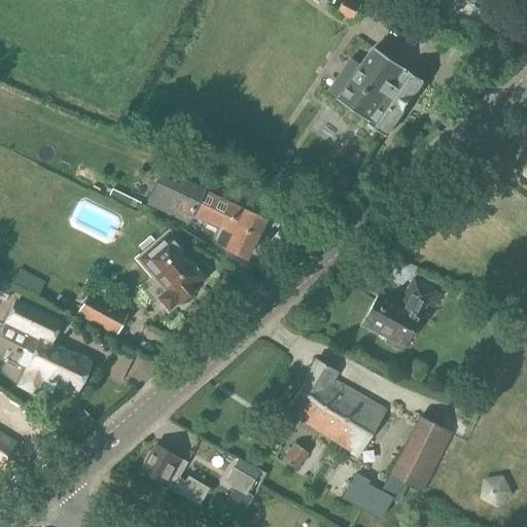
[(353,20),(361,6),(350,0),(343,0),(338,10),(353,20)]
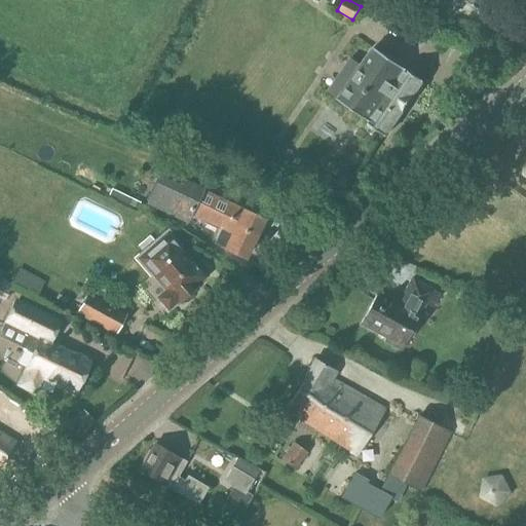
[(462,0),(485,11),(490,0),(462,0)]
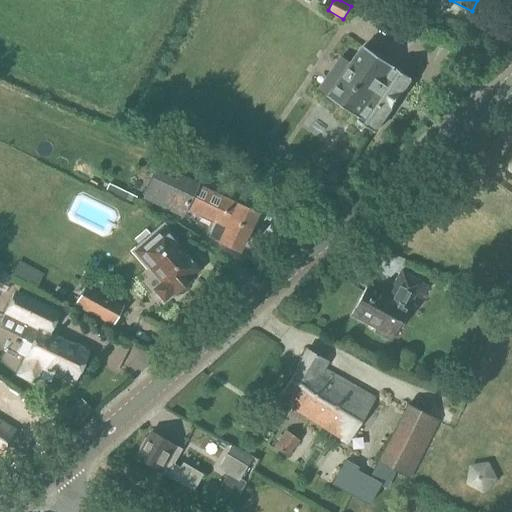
[(352,64),(329,98),(359,119),(358,121),(376,133),(412,79),(395,67),(395,68),(364,47),(352,64)]
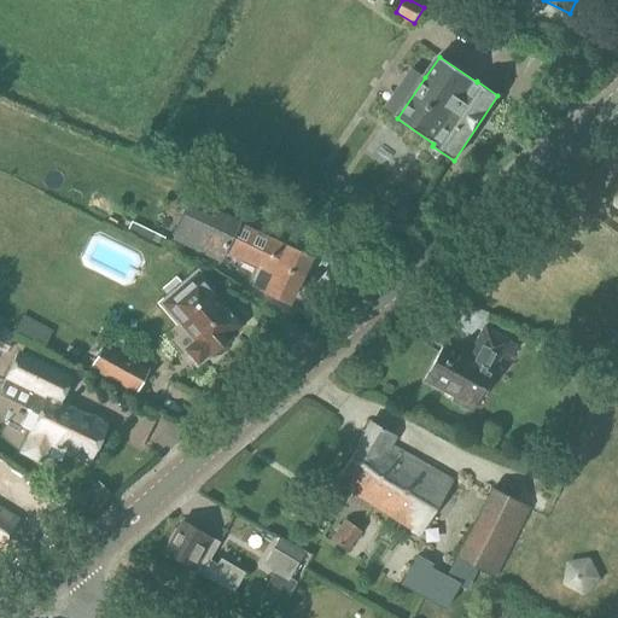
[(208,222),(186,210),(174,235),(196,246),(196,248),(220,258),(246,272),(251,262),(261,267),(252,286),(264,292),(287,303),(308,260),(287,249),(286,250),(235,227),(237,225),(213,213),(208,222)]
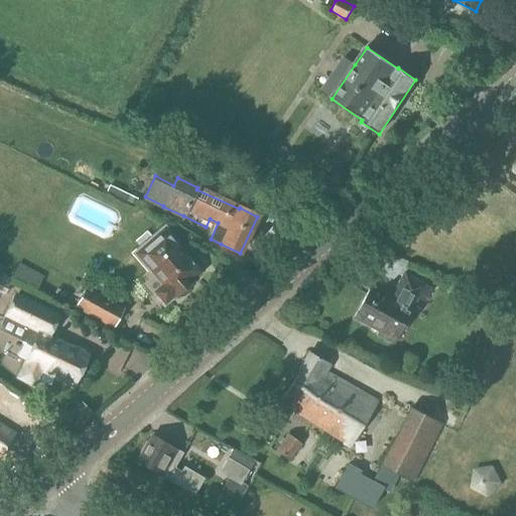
[(138,200),(126,194),(123,202),(134,208),(138,200)]
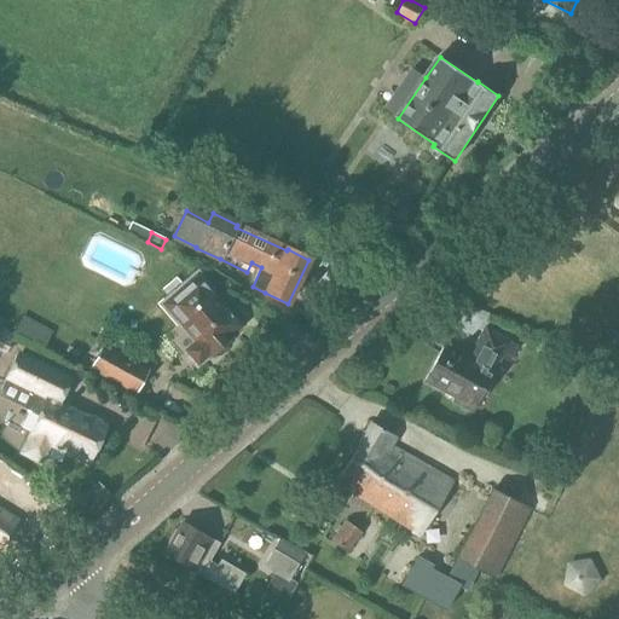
[(226,343),(232,339),(231,336),(241,328),(239,327),(215,296),(217,295),(201,277),(165,307),(196,343),(187,351),(186,351),(197,363),(208,356),(209,357),(215,352),(219,352),(225,347),(226,343)]
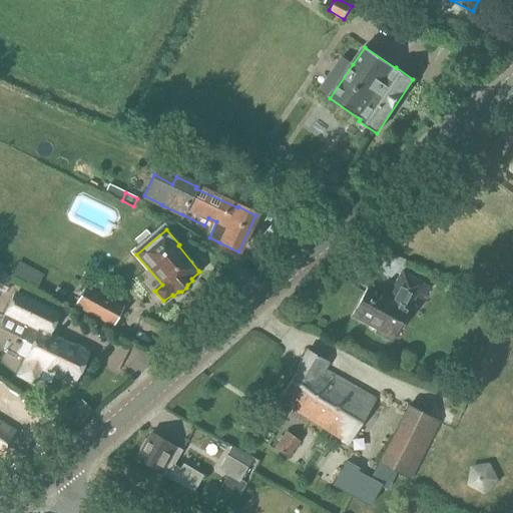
[(13,276),(38,288),(45,276),(20,262),(13,276)]
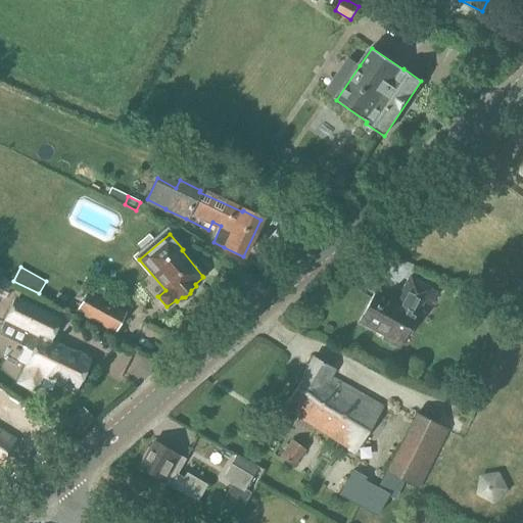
[(429,304),(436,291),(409,277),(402,290),(403,291),(396,305),(374,293),(361,320),(385,333),(383,338),(399,346),(416,315),(412,314),(419,299),(429,304)]
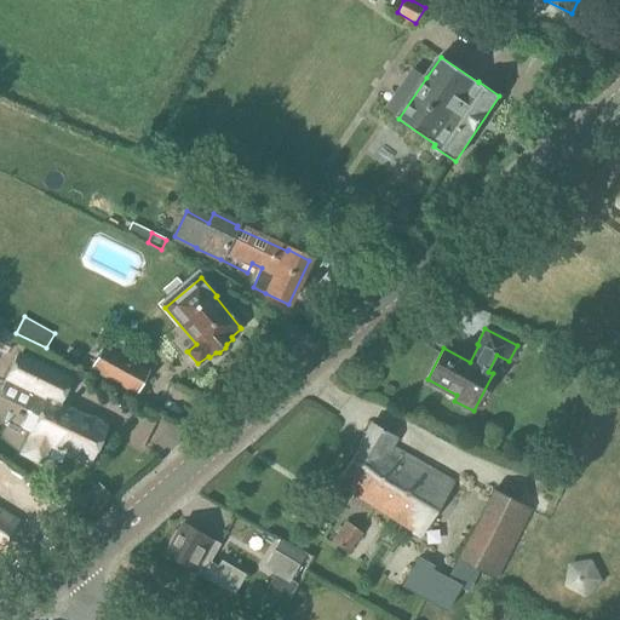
[(0,333),(0,350),(7,354),(13,344),(15,342),(0,333)]
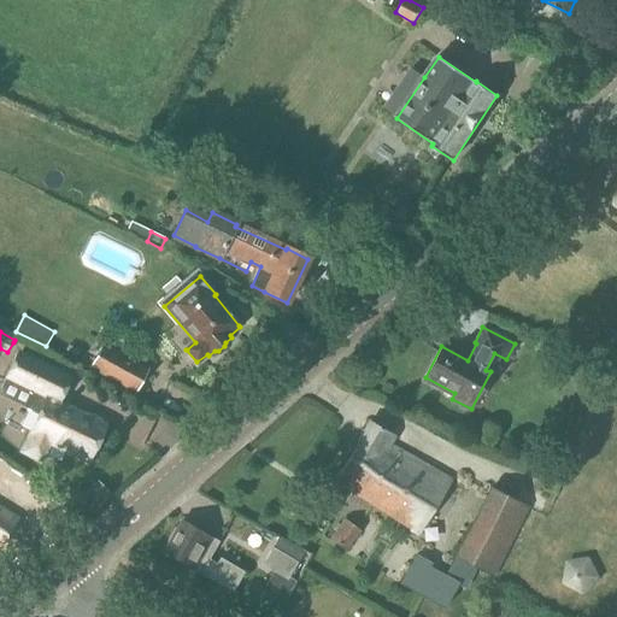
[(134,392),(146,370),(104,346),(92,368),(134,392)]
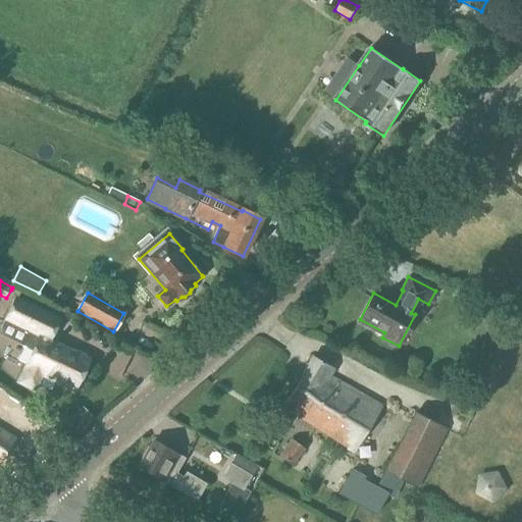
[(24,346),(34,350),(35,350),(19,380),(19,381),(35,389),(43,375),(73,389),(88,360),(41,336),(41,335),(51,316),(16,300),(5,323),(30,334),(24,346)]
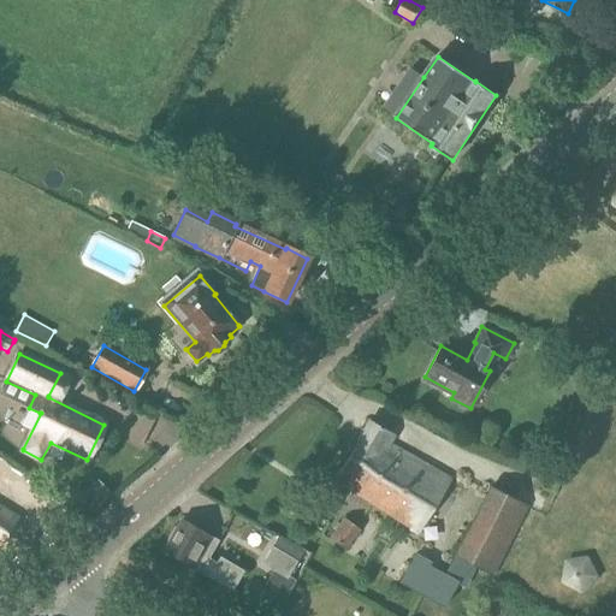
[(375,507),(407,456),(389,444),(392,437),(368,421),(333,479),(375,507)]
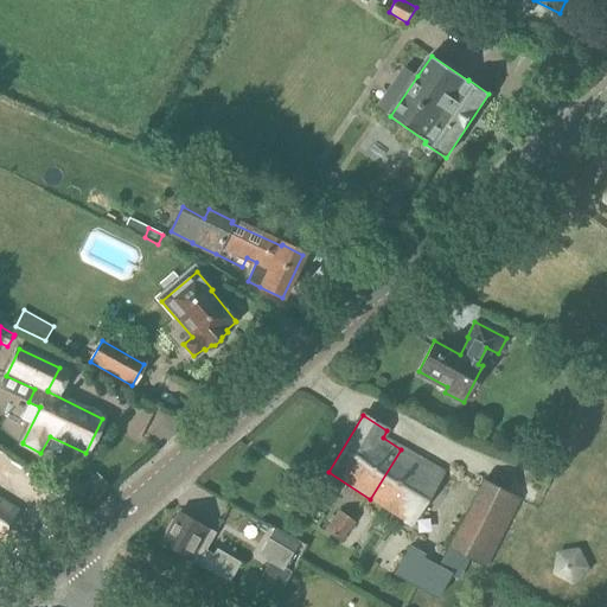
[(411,525),(442,474),(401,449),(370,499),(411,525)]
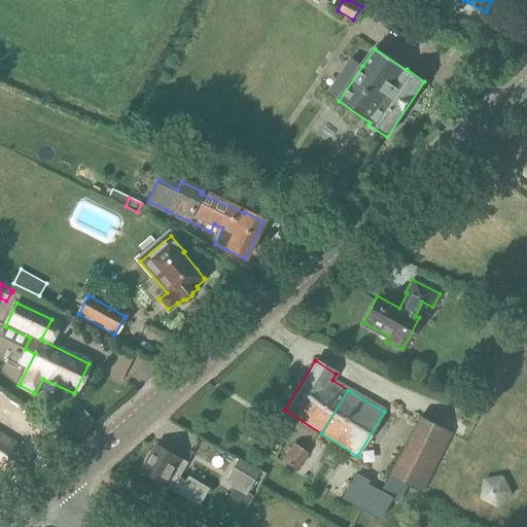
[(83,411),(68,426),(79,437),(95,422),(83,411)]
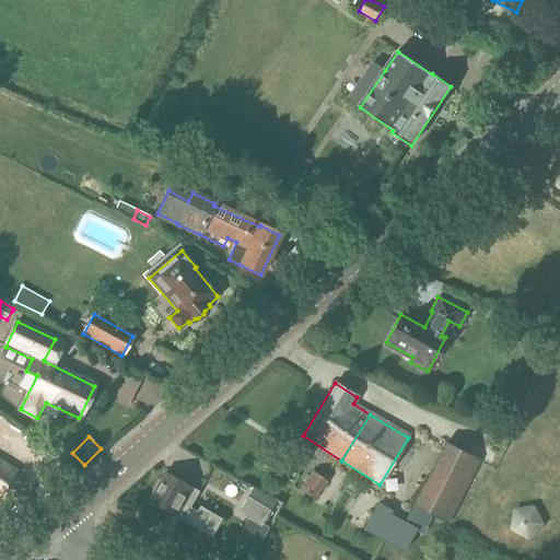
[(362,529),(403,553),(415,534),(416,531),(422,534),(430,518),(431,516),(446,524),(478,462),(445,445),(444,444),(412,504),(413,504),(404,523),(387,514),(384,518),(383,518),(372,512),(365,523),(362,529)]
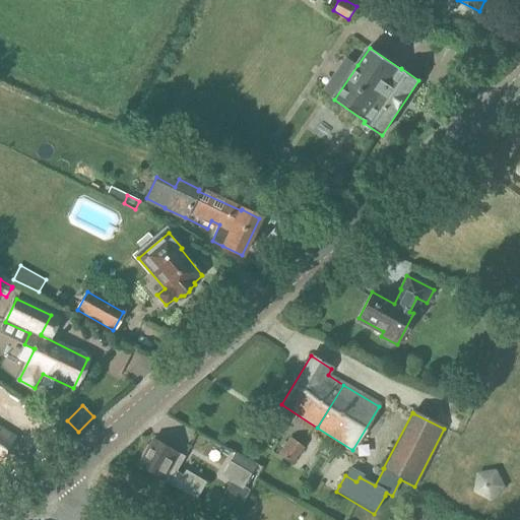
[(0,461),(13,438),(0,430),(0,461)]
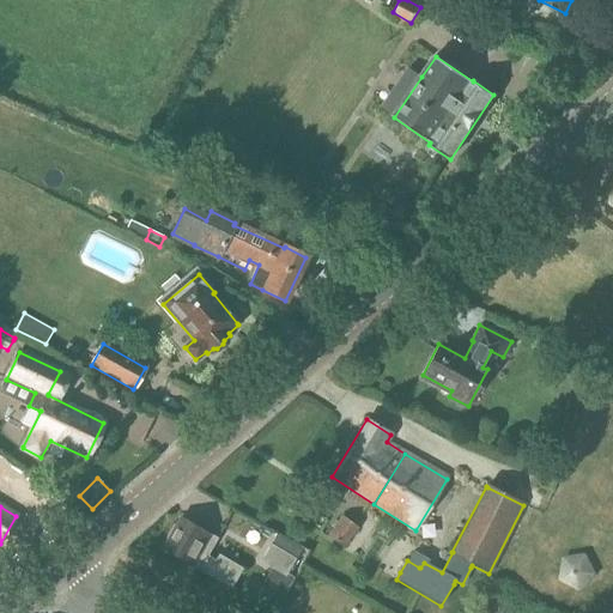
[(216,560),(206,556),(217,538),(180,517),(163,548),(231,587),(242,569),(219,556),(216,560)]
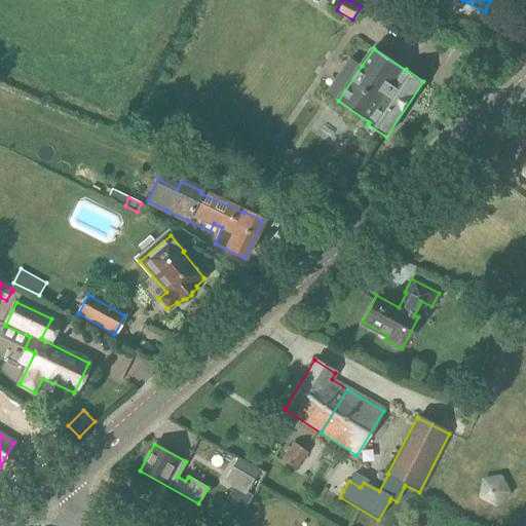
[(294,470),(305,455),(293,446),(282,460),(294,470)]
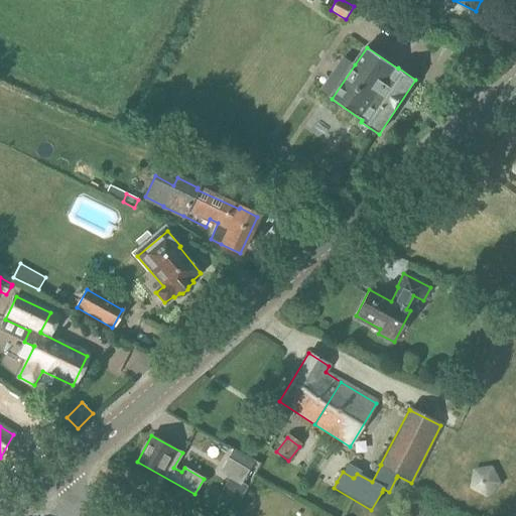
[(240,485),(248,471),(228,459),(220,472),(240,485)]
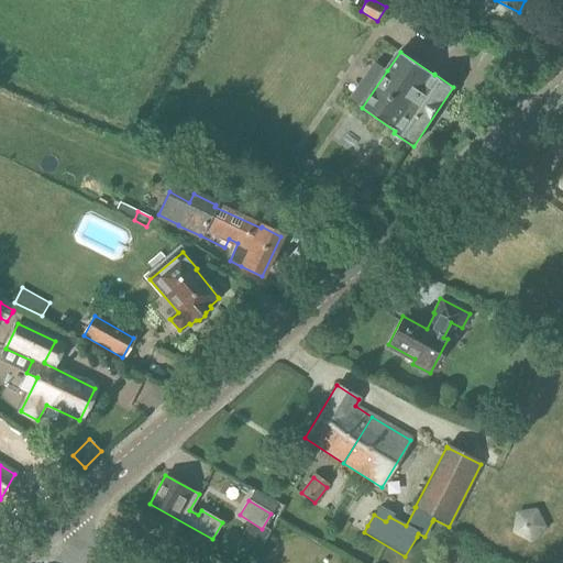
[(536,510),(518,512),(516,529),(530,537),(543,526),(536,510)]
